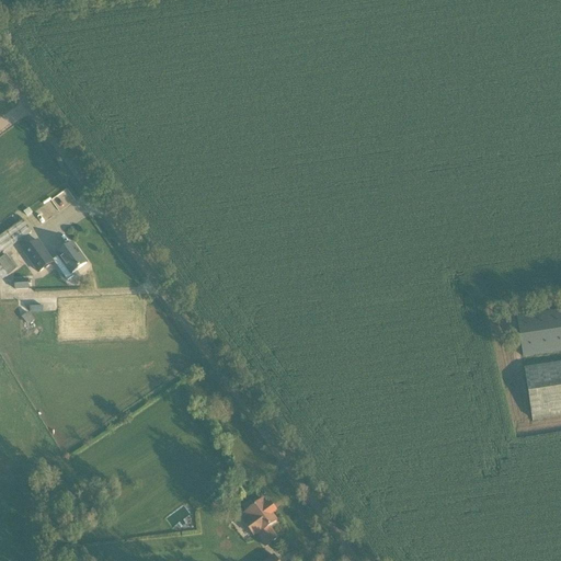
[(68,190),(52,199),(59,212),(76,202),(68,190)]
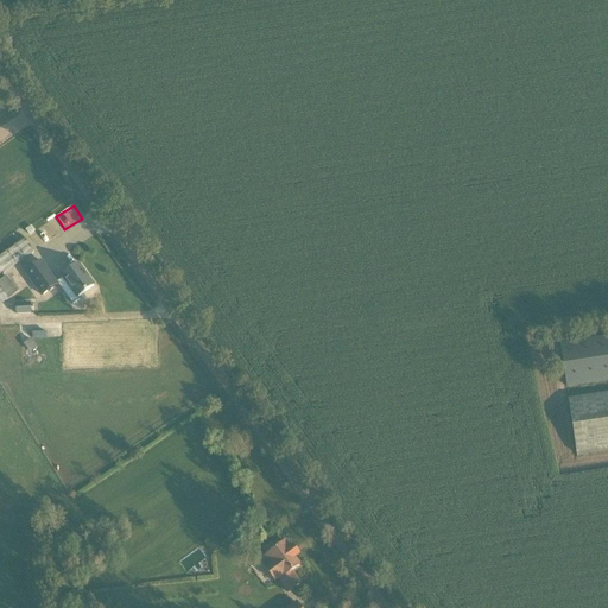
[(52,213),(27,228),(37,242),(61,228),(52,213)]
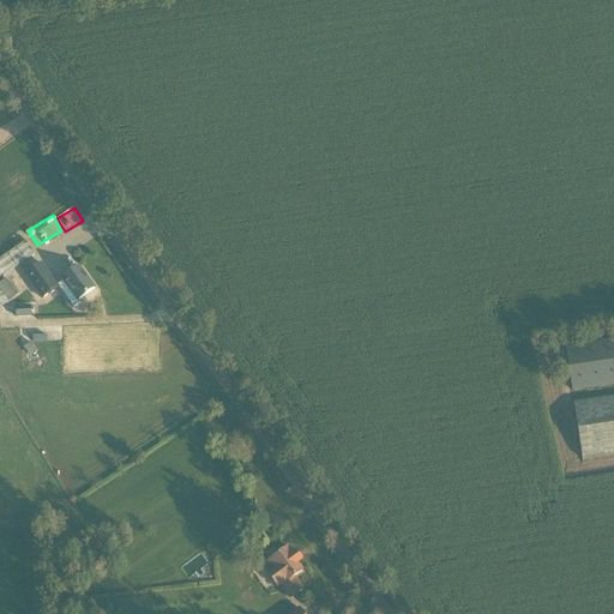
[(0,258),(0,278),(34,254),(25,241),(0,258)]
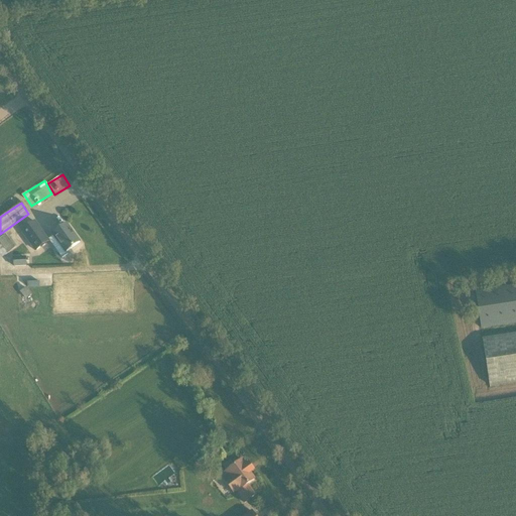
[(49,242),(34,223),(21,233),(35,252),(49,242)]
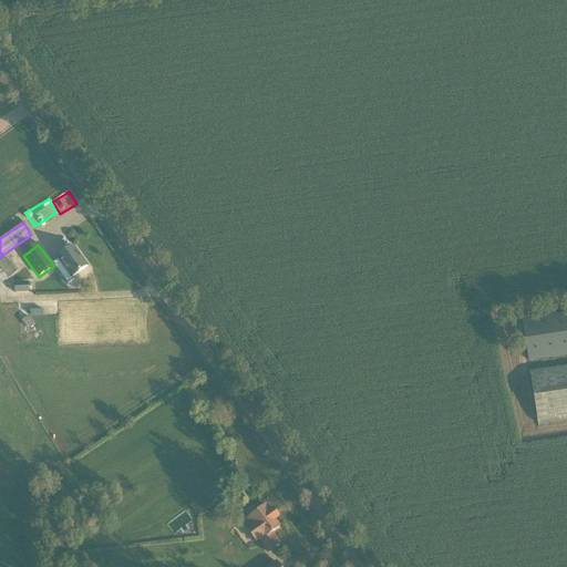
[(73,247),(58,258),(59,259),(59,260),(66,271),(62,275),(69,285),(74,280),(73,278),(88,267),(73,247)]
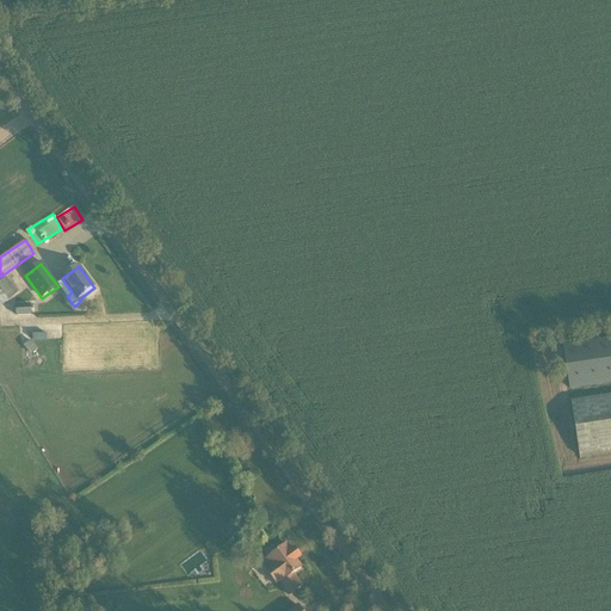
[(0,282),(0,294),(4,292),(8,301),(19,294),(8,277),(0,282)]
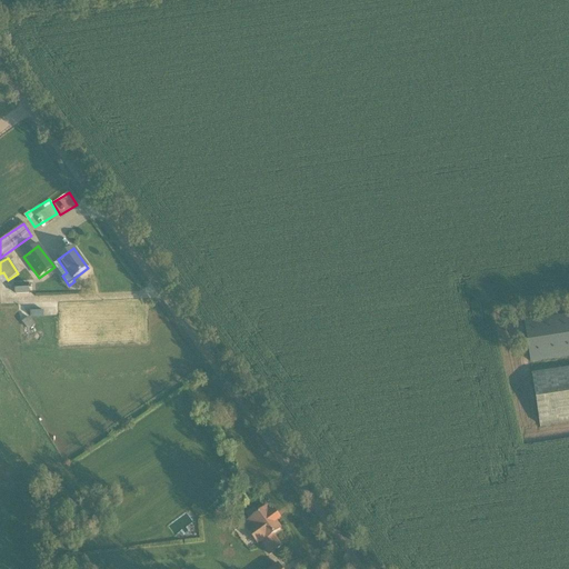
[(29,285),(13,286),(13,291),(13,296),(16,296),(29,295),(29,285)]
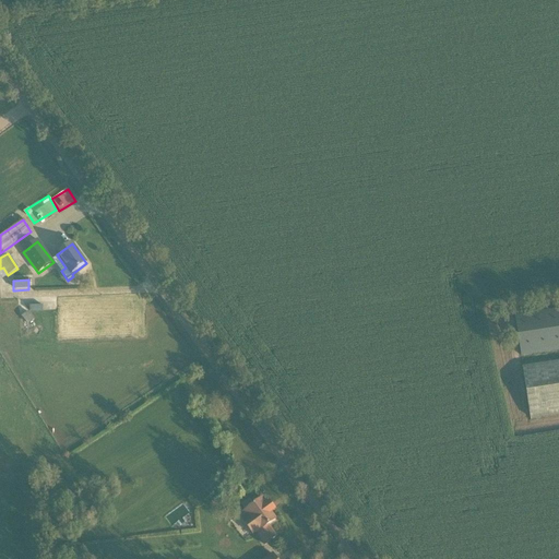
[(558,309),(515,316),(521,356),(558,351),(558,309)]
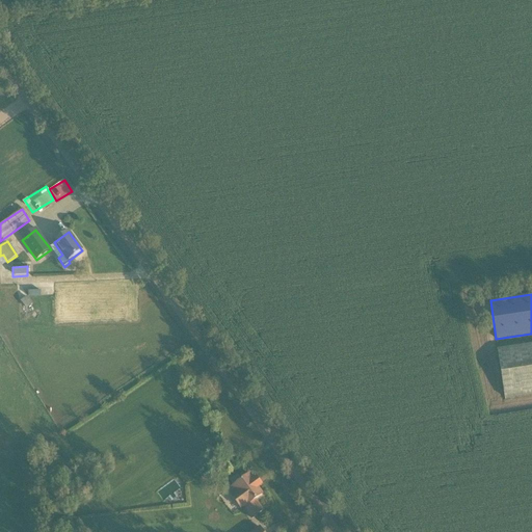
[(531,342),(498,347),(503,397),(531,393),(531,342)]
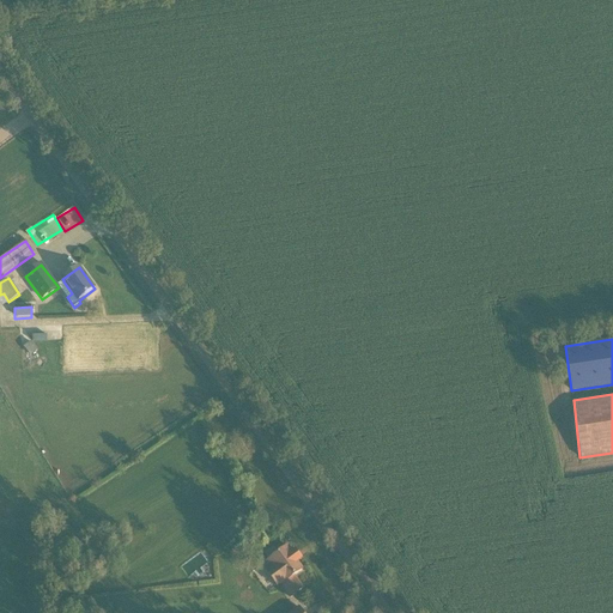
[(295,576),(302,571),(296,563),(301,559),(296,552),(293,554),(287,547),(263,564),(268,571),(265,574),(277,589),(280,587),(289,599),(303,589),(295,576)]
